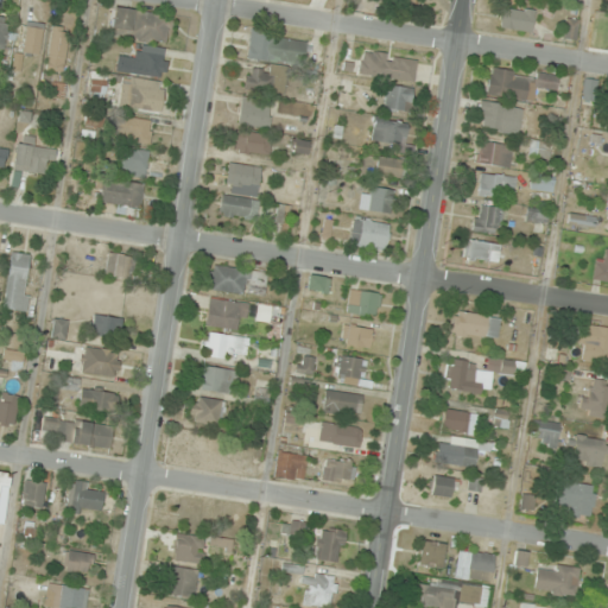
[(109,33),(169,42),(172,14),(113,7),(109,33)]
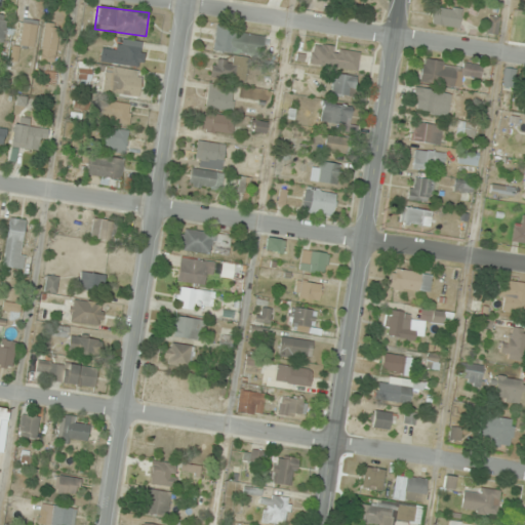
[(431,25),(459,27),(461,9),(433,6),(431,25)]
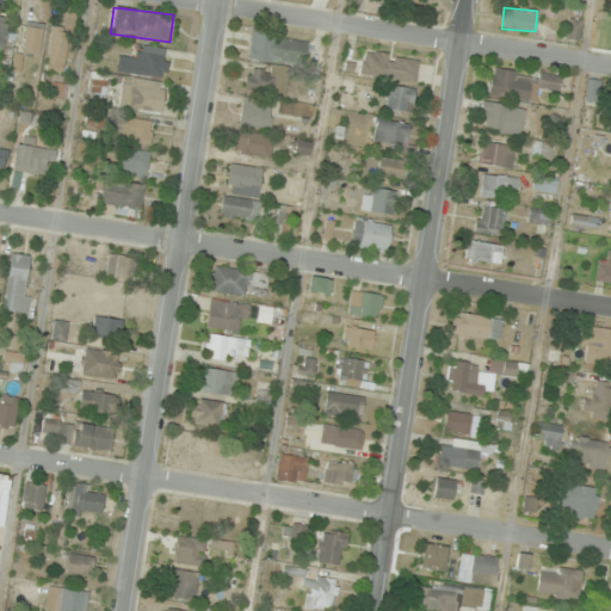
[(0,48),(6,49),(10,18),(0,17),(0,48)]
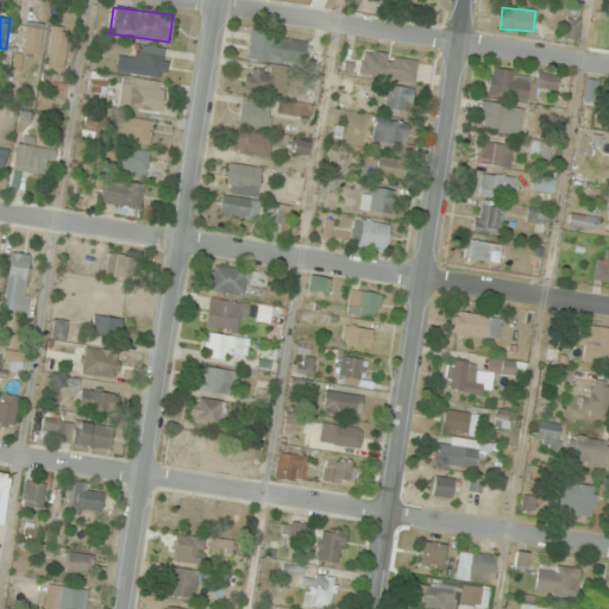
[(576,39),(579,19),(562,17),(559,37),(576,39)]
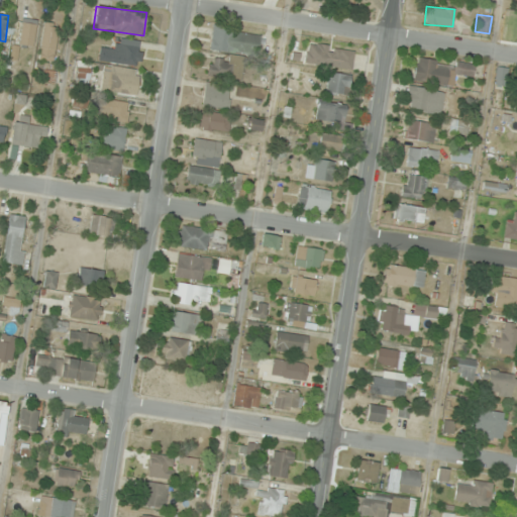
[(34,46),(37,19),(23,18),(20,45),(34,46)]
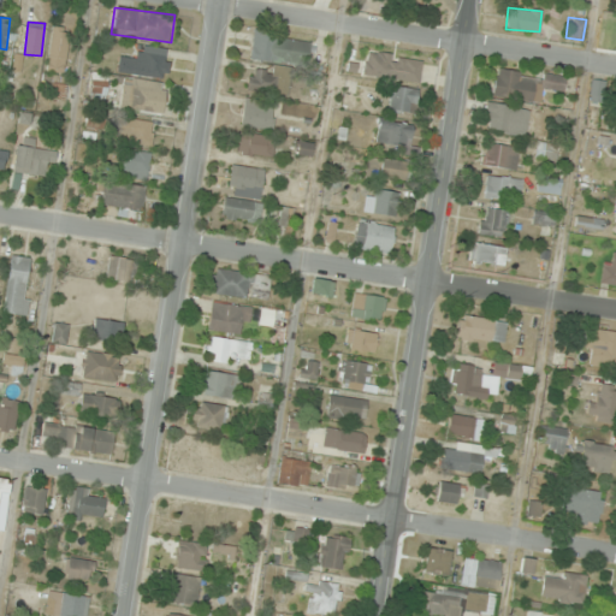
[(45,70),(63,73),(72,30),(54,27),(45,70)]
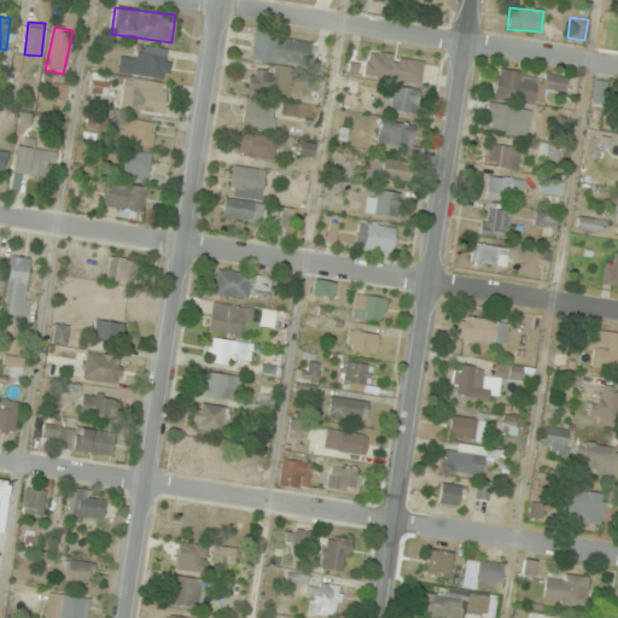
[(254,59),(309,63),(310,39),(255,35),(254,59)]
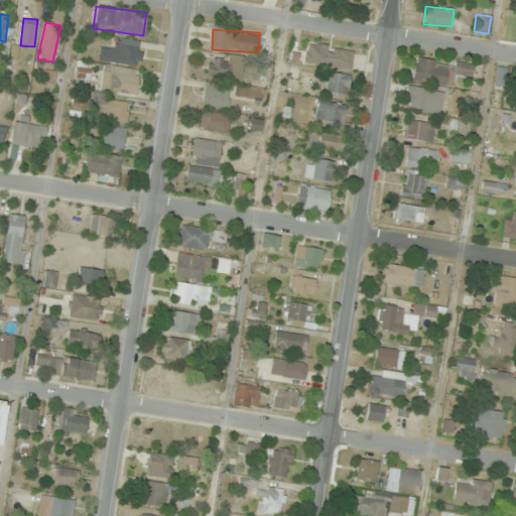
[(113,48),(100,47),(99,61),(140,65),(142,40),(114,38),(113,48)]
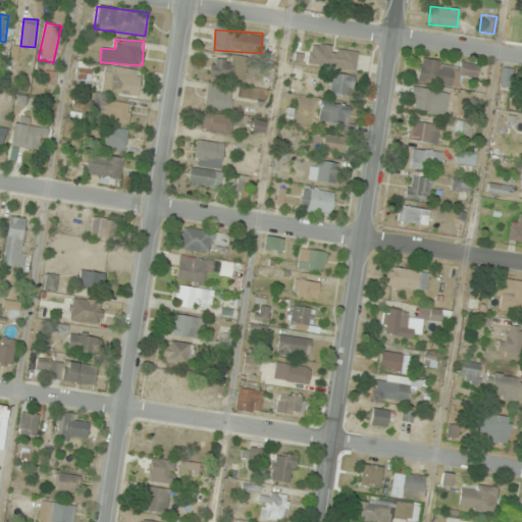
[(358,50),(311,44),(310,54),(296,52),(295,62),(356,70),(358,50)]
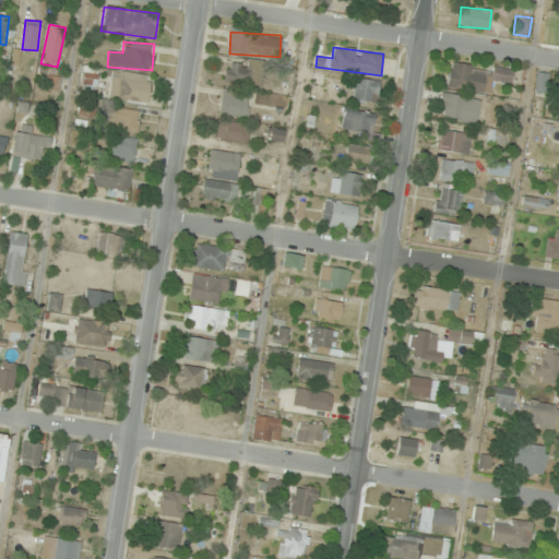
[(225,83),(261,85),(263,62),(226,60),(225,83)]
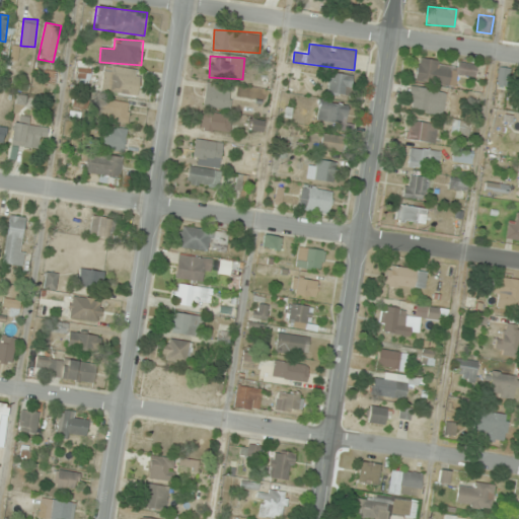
[(415,80),(454,86),(456,73),(474,76),(476,66),(419,57),(415,80)]
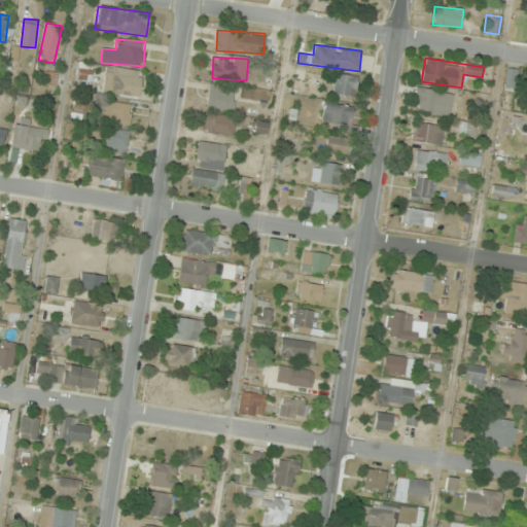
[(91,82),(94,64),(80,62),(77,80),(91,82)]
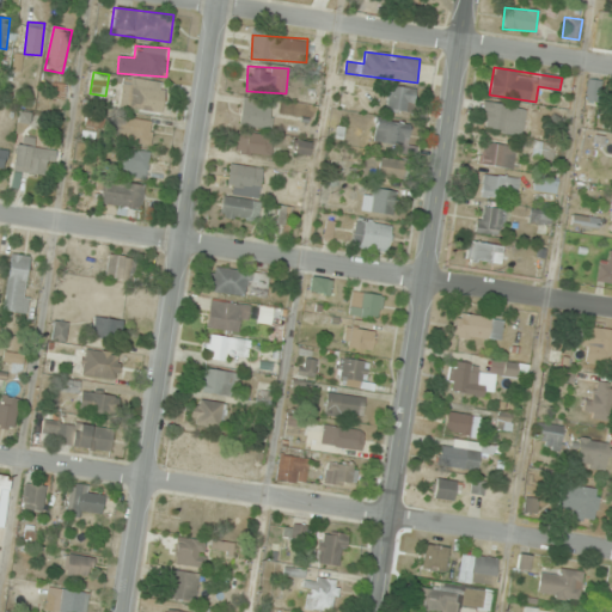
[(166,84),(124,78),(120,108),(161,114),(166,84)]
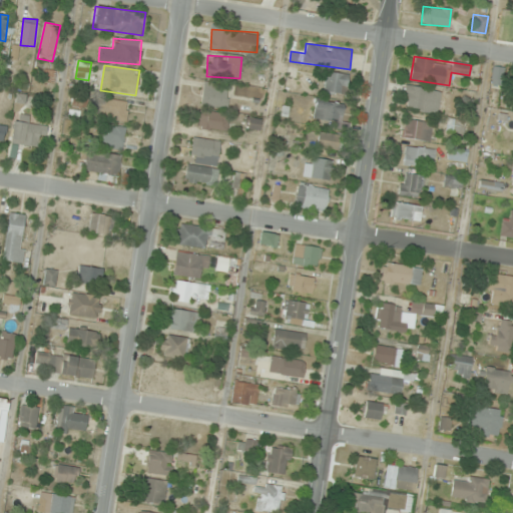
[(345,95),(349,75),(327,71),(323,91),(345,95)]
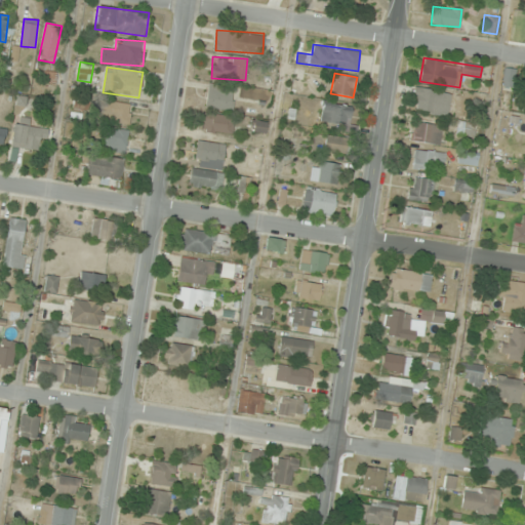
[(233,86),(206,86),(206,109),(233,109),(233,86)]
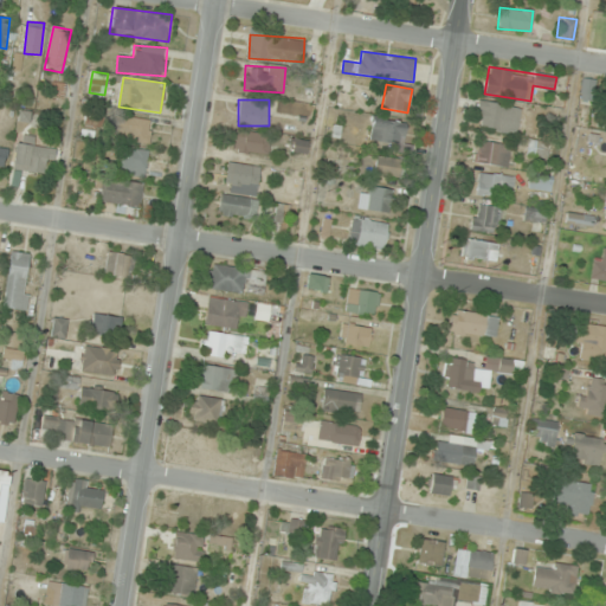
[(475,124),(515,131),(520,109),(481,101),(475,124)]
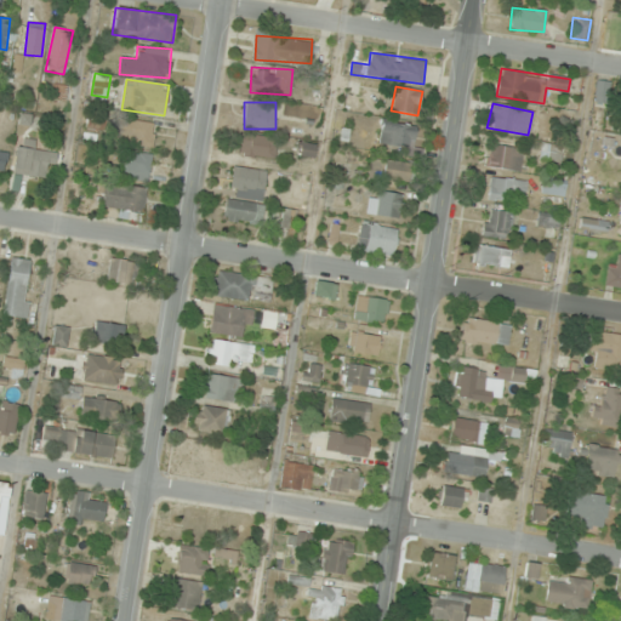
[(154,121),(126,121),(126,144),(154,144),(154,121)]
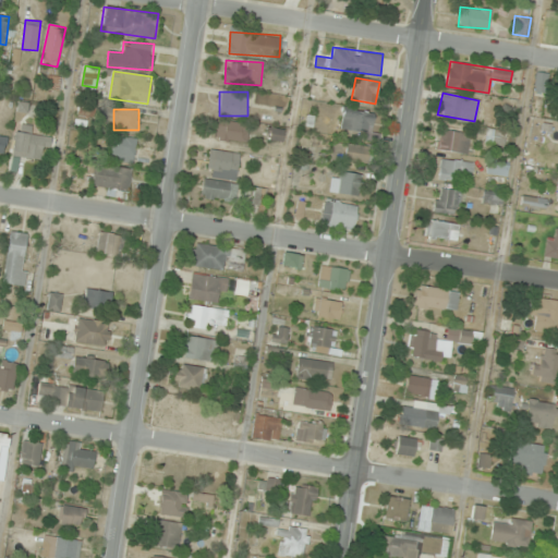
[(340,133),(371,136),(374,114),(343,110),(340,133)]
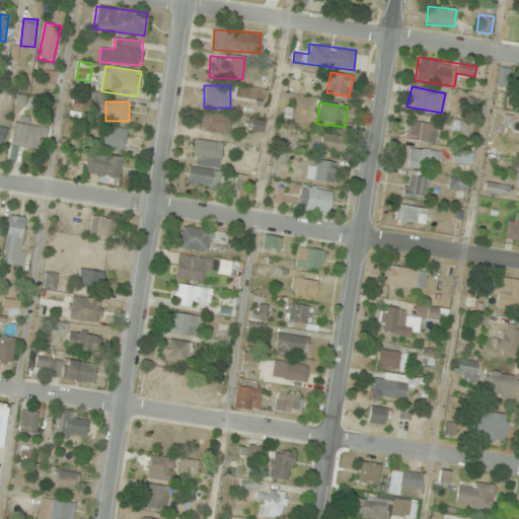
[(230,130),(230,114),(201,114),(201,130),(230,130)]
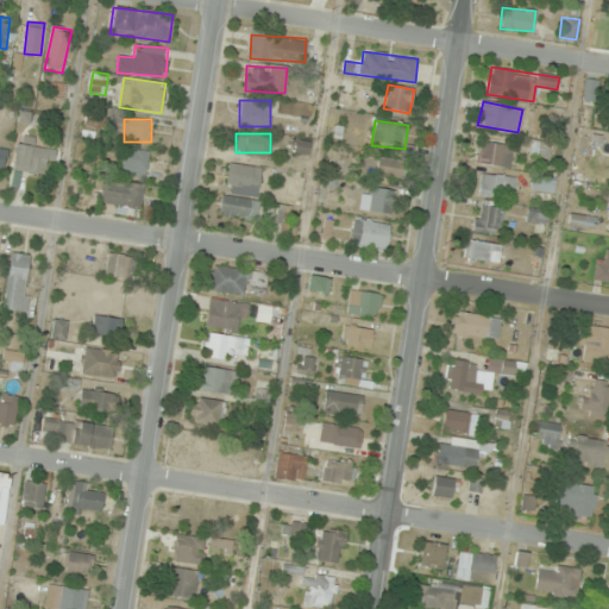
[(294,152),(307,152),(307,140),(294,140),(294,152)]
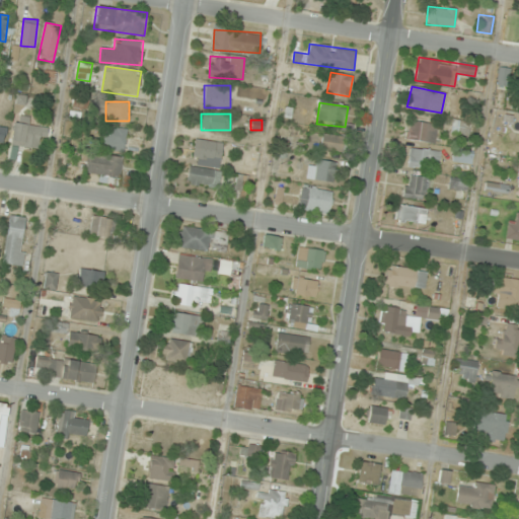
[(436,141),(436,123),(410,123),(410,141),(436,141)]
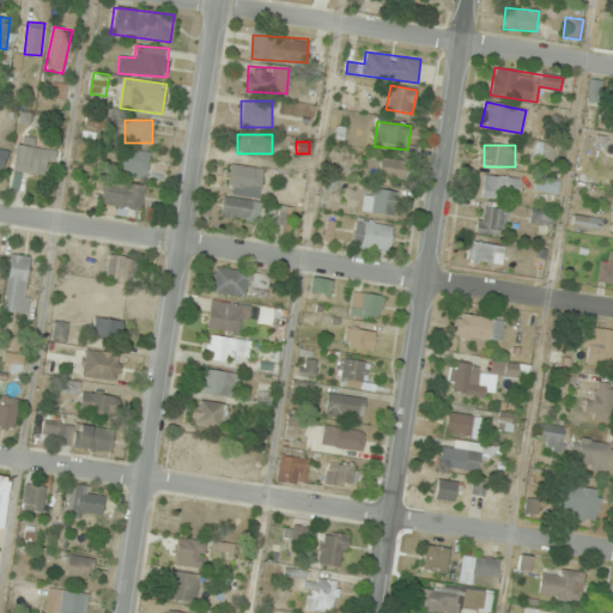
[(46,174),(46,164),(55,164),(55,147),(16,147),(16,174),(46,174)]
